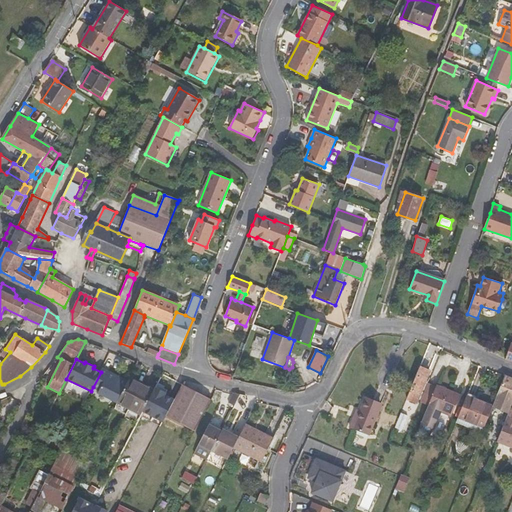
[(429,371),(419,367),(407,398),(417,402),(429,371)]
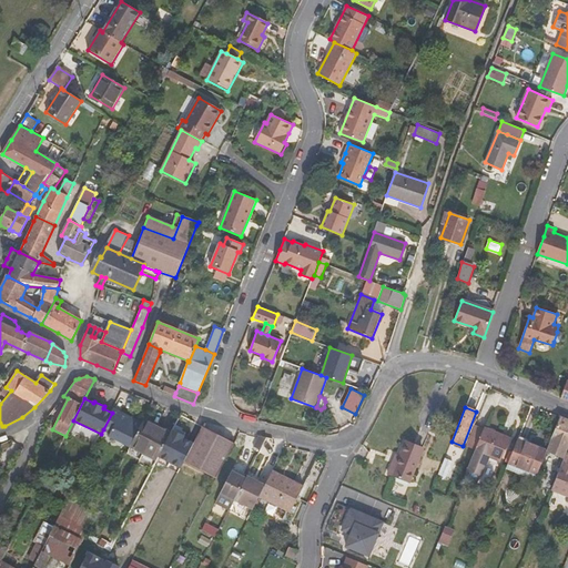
[(141,424),(113,409),(112,413),(103,429),(111,433),(109,437),(130,447),(141,424)]
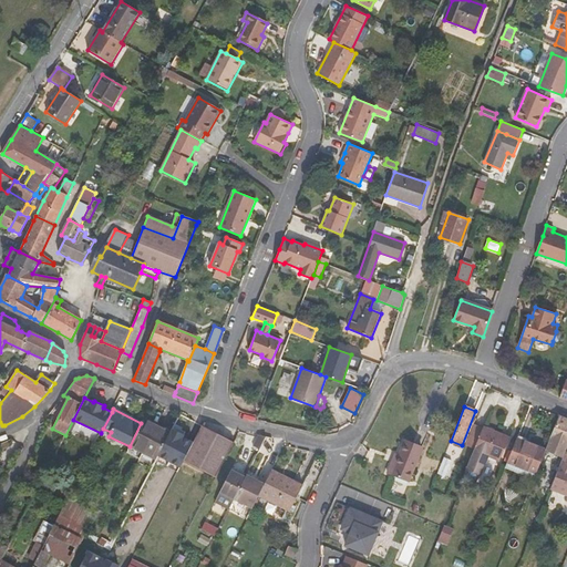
[(566,419),(559,415),(550,439),(566,444),(566,419)]
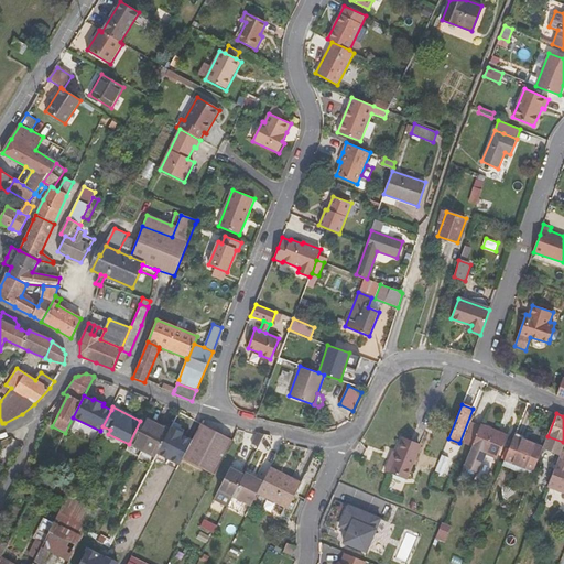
[(129,444),(155,458),(158,454),(165,440),(170,430),(143,416),(140,421),(129,444)]
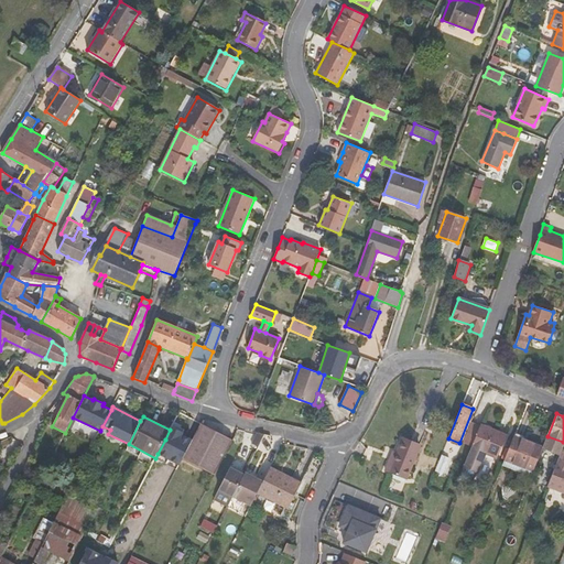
[(232,440),(201,424),(186,451),(183,457),(215,475),(217,470),(232,440)]
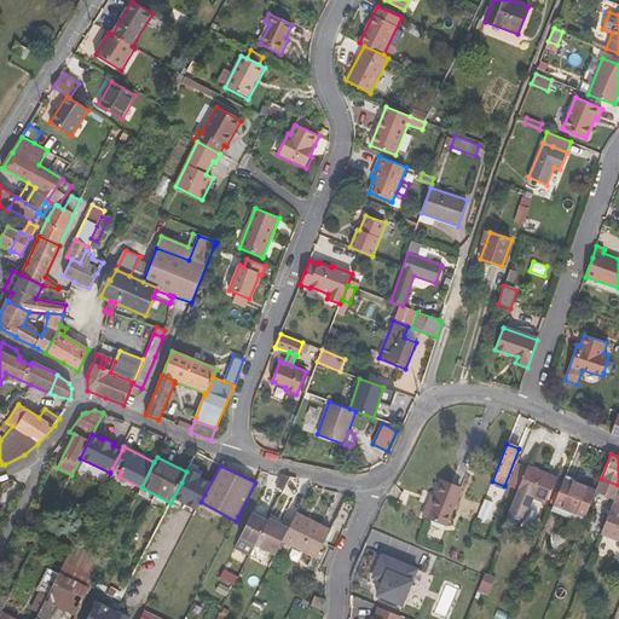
[(556,478),(530,467),(510,513),(526,519),(534,498),(545,503),(556,478)]
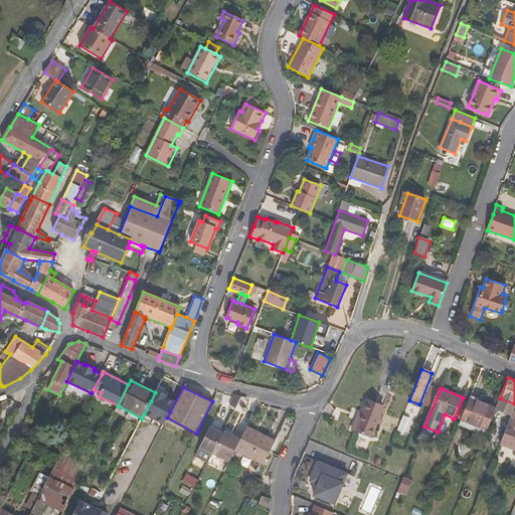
[(229,405),(235,408),(241,397),(234,395),(229,405)]
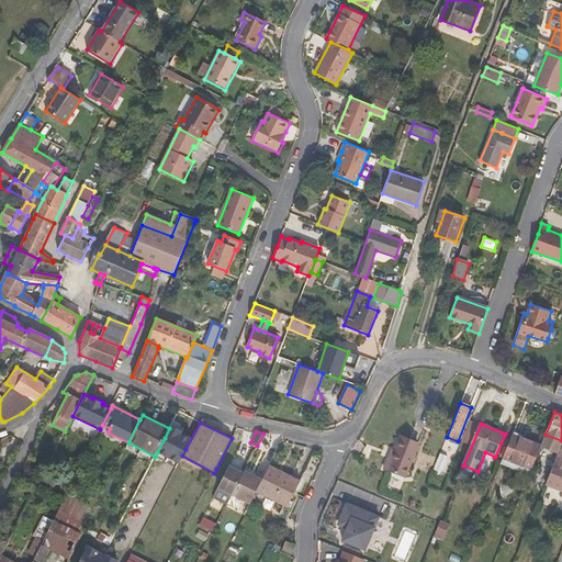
[(503,458),(531,470),(541,446),(513,434),(503,458)]
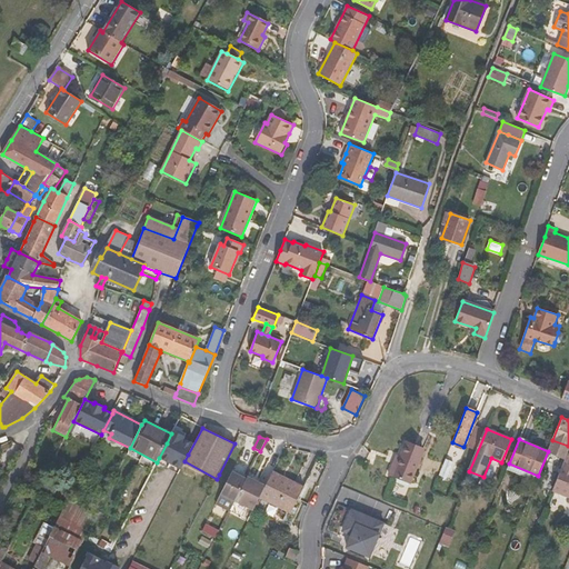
[(188,455),(167,443),(159,458),(181,469),(185,461),(188,455)]
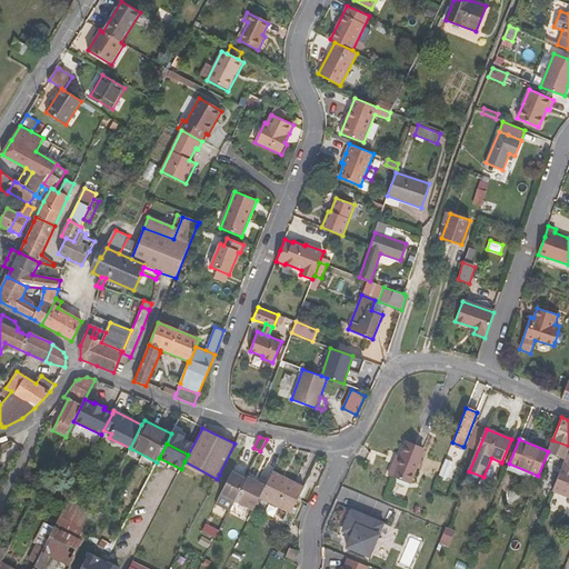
[(406,443),(400,457),(397,466),(392,465),(389,473),(411,482),(425,451),(406,443)]
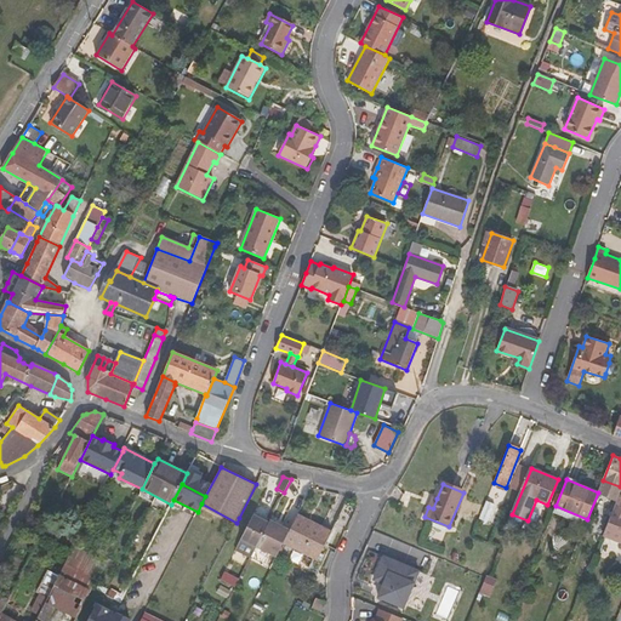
[(603,535),(620,541),(620,495),(619,494),(603,535)]
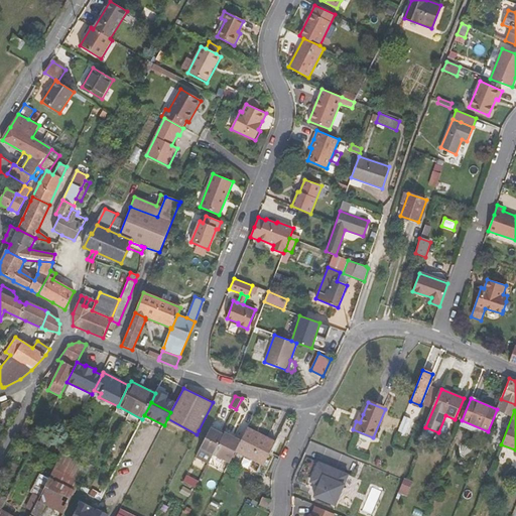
[(410,419),(403,416),(398,430),(405,433),(410,419)]
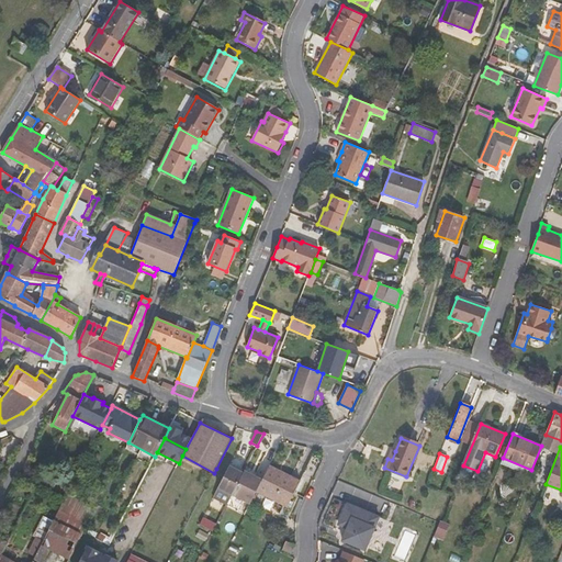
[(501,463),(529,475),(531,470),(503,458),(501,463)]
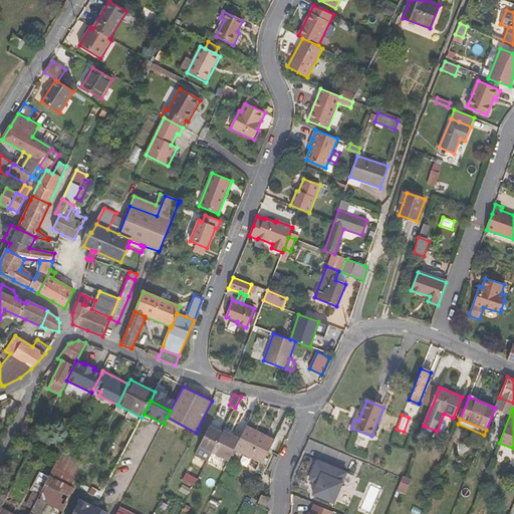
[(196,454),(208,461),(213,452),(223,432),(210,426),(207,433),(204,439),(196,454)]
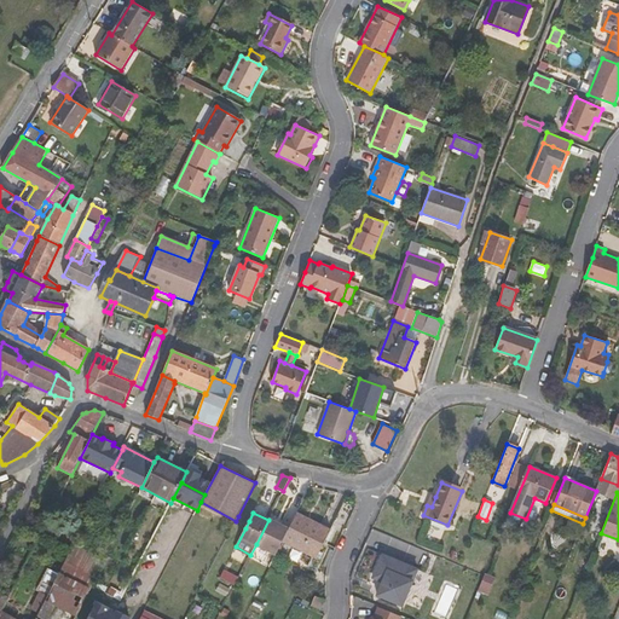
[(282,542),(316,559),(330,530),(296,513),(289,527),(282,542)]
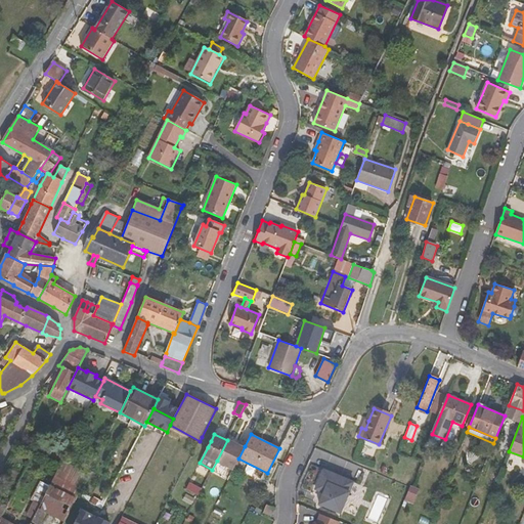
[(199,442),(208,447),(211,441),(202,437),(200,441),(199,442)]
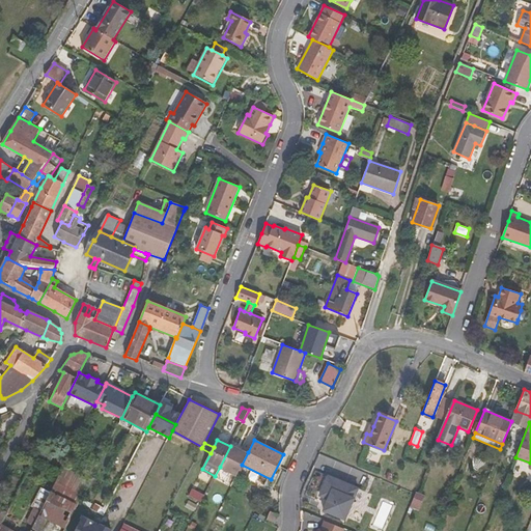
[(248,452),(231,444),(230,446),(220,467),(236,475),(242,465),(248,452)]
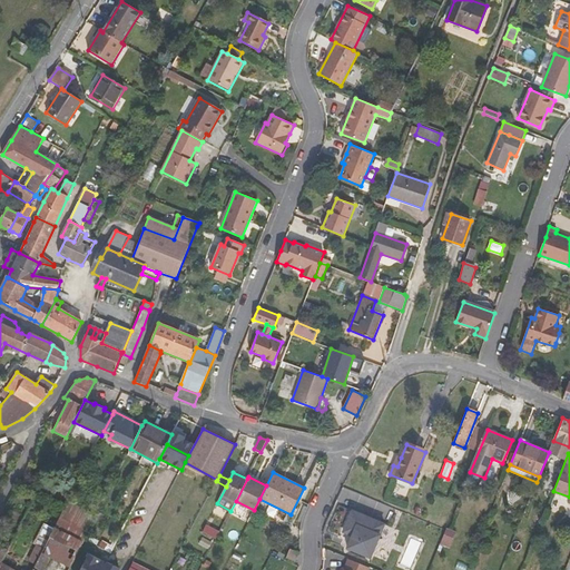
[(97,513),(69,499),(53,529),(82,543),(84,540),(97,513)]
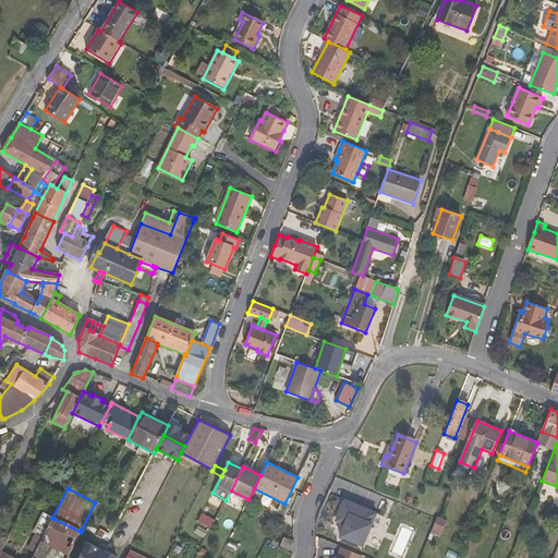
[(361,546),(375,514),(346,501),(337,521),(343,524),(339,536),(361,546)]
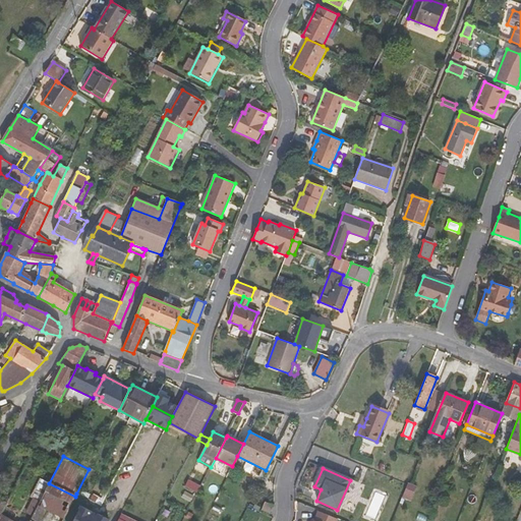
[(27,504),(18,520),(30,520),(38,505),(49,483),(40,478),(31,497),(34,499),(30,505),(27,504)]
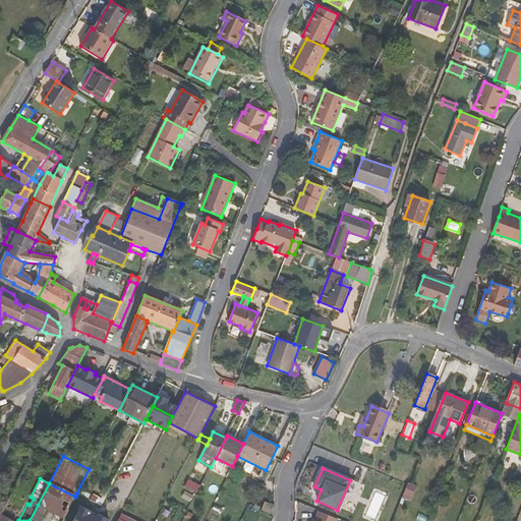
[(200,485),(188,479),(184,486),(197,493),(200,485)]
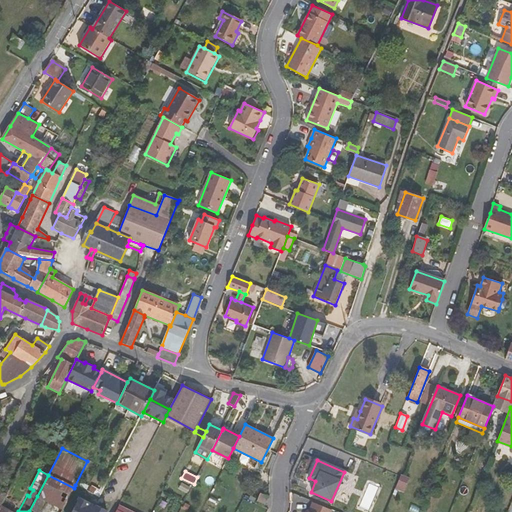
[(74,488),(48,475),(37,496),(29,511),(40,511),(46,501),(63,509),(72,490),(74,488)]
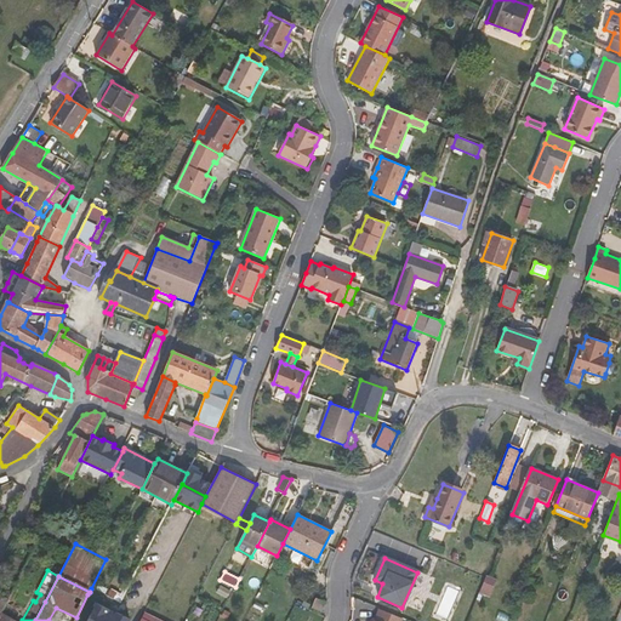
[(496,580),(486,576),(480,591),(490,594),(496,580)]
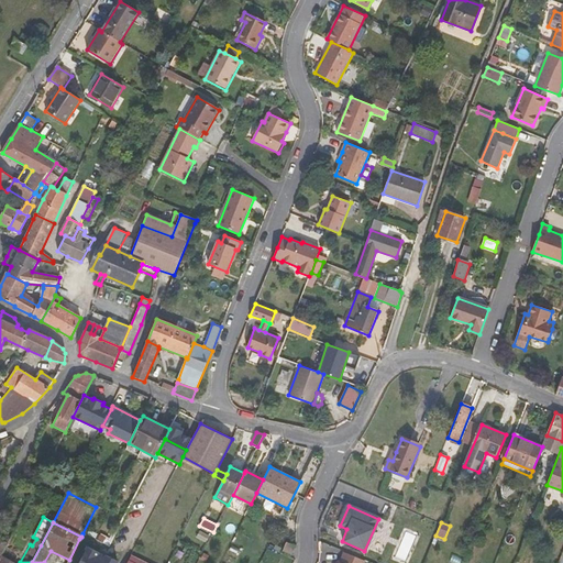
[(335,527),(333,538),(341,539),(343,528),(335,527)]
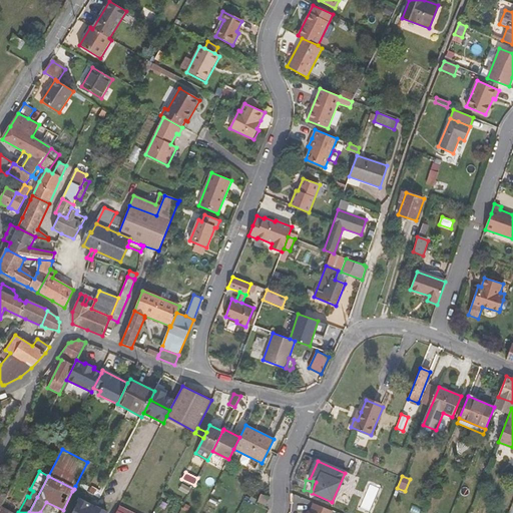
[(270,498),(262,494),(258,502),(266,506),(268,502),(270,498)]
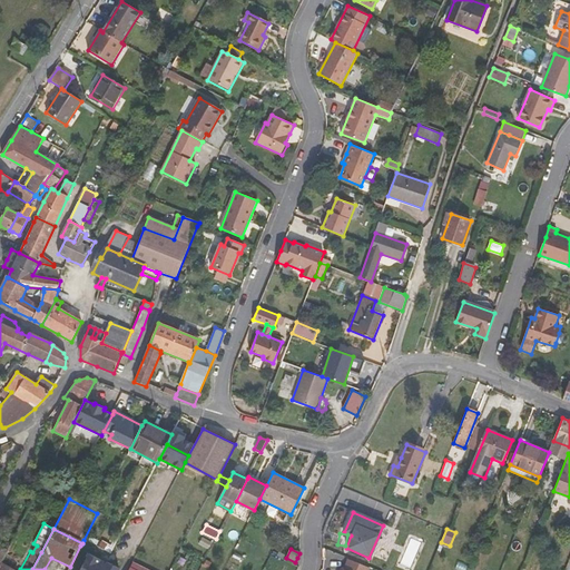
[(79,569),(118,569),(119,568),(108,562),(105,568),(98,563),(100,559),(88,553),(79,569)]
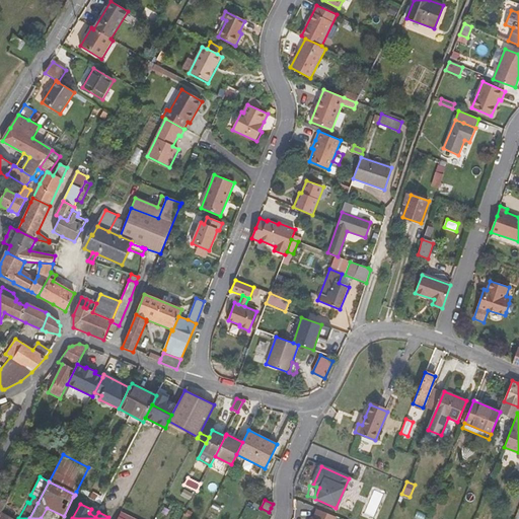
[(338,518),(339,518),(318,510),(313,518),(312,518),(311,518),(338,518)]
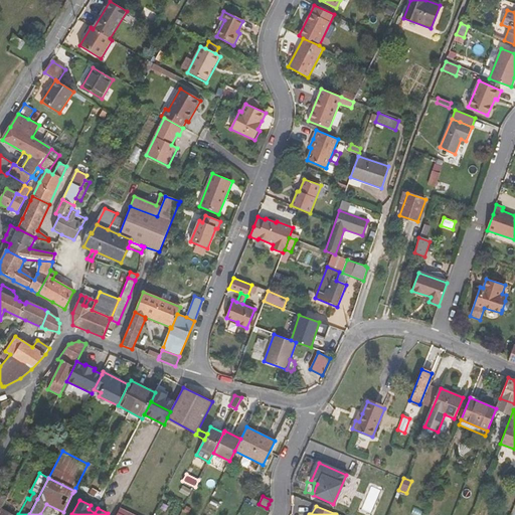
All buildings are outlined.
